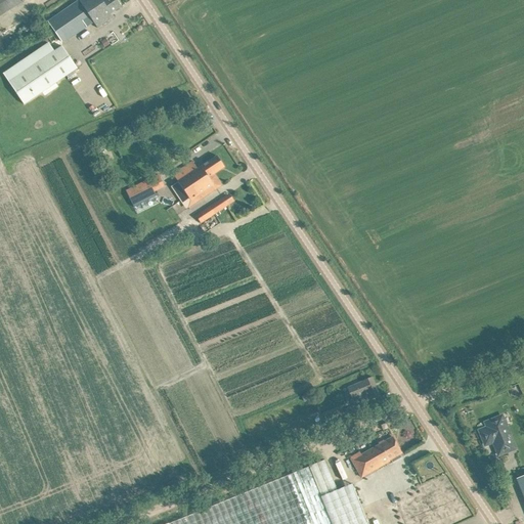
[(0,0),(0,15),(26,0),(0,0)]
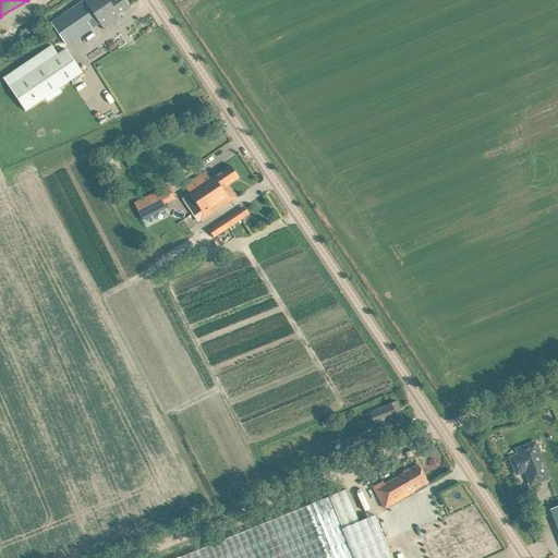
[(121,19),(118,14),(130,7),(124,0),(110,0),(109,1),(108,0),(84,0),(51,23),(67,46),(99,24),(104,29),(121,19)]
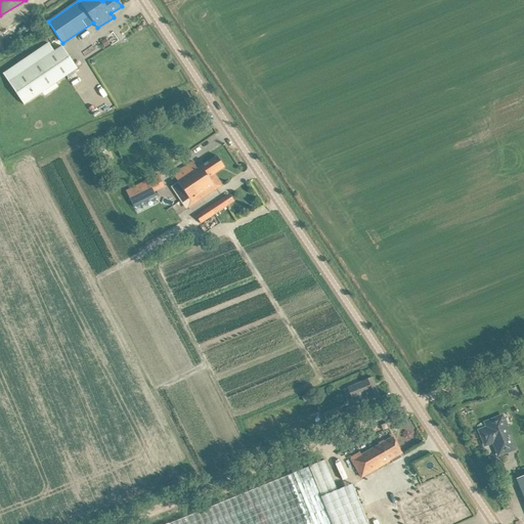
[(106,38),(101,42),(104,47),(110,44),(106,38)]
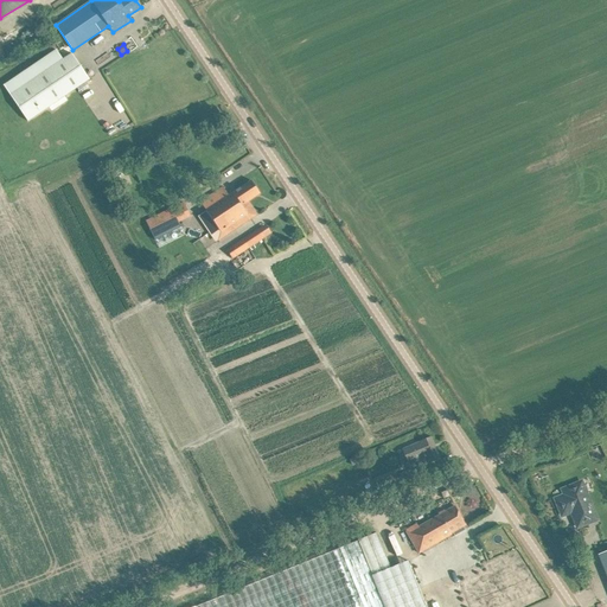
[(29,121),(89,80),(71,55),(11,95),(29,121)]
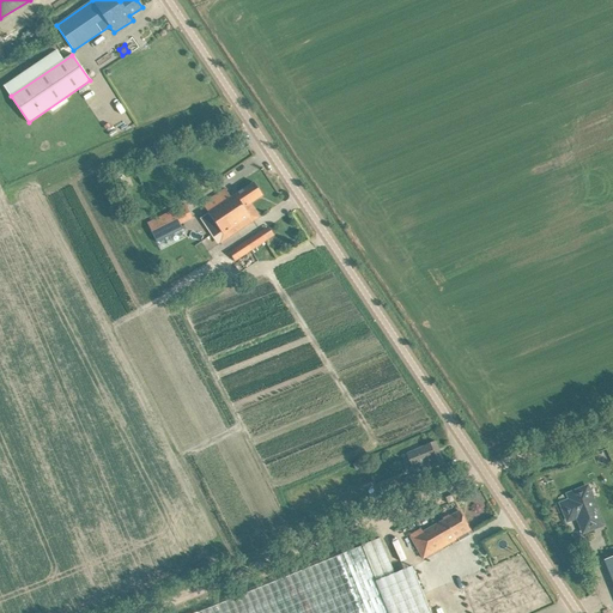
[(260,217),(250,204),(262,195),(254,182),(231,198),(225,189),(216,195),(202,204),(219,230),(213,234),(219,243),(250,224),(260,217)]
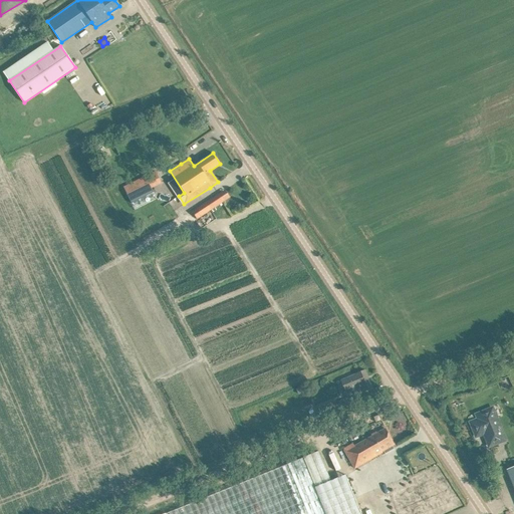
[(158,171),(131,183),(139,201),(155,193),(151,184),(156,182),(157,184),(162,182),(158,171)]
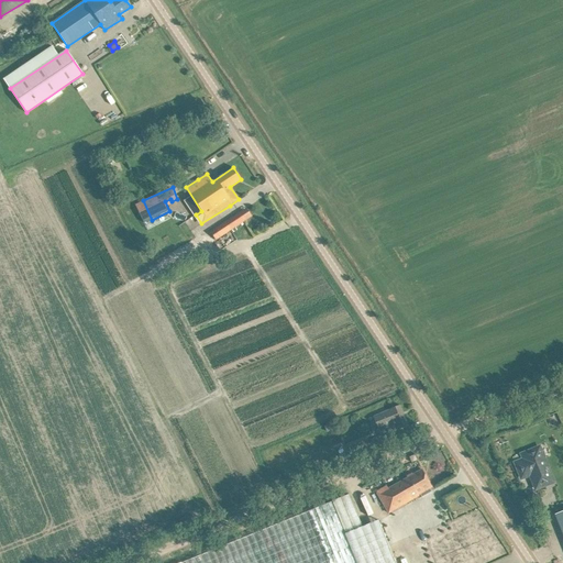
[(231,231),(245,221),(240,212),(210,232),(216,240),(230,230),(231,231)]
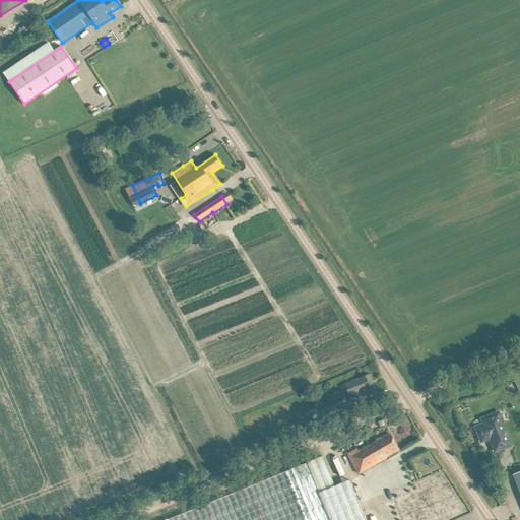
[(378,393),(370,374),(344,385),(346,391),(347,391),(349,397),(366,390),(368,396),(378,393)]
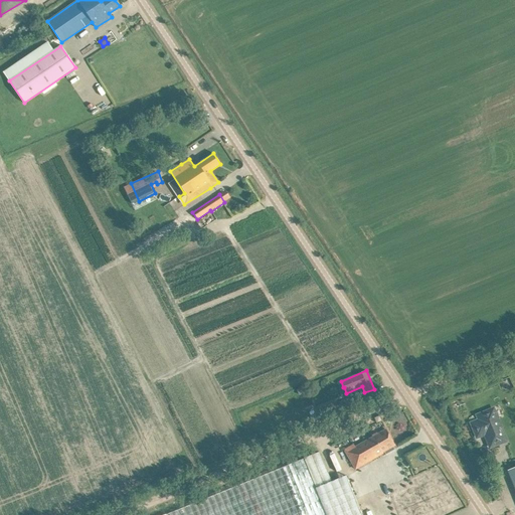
[(305,387),(298,390),(300,395),(307,392),(305,387)]
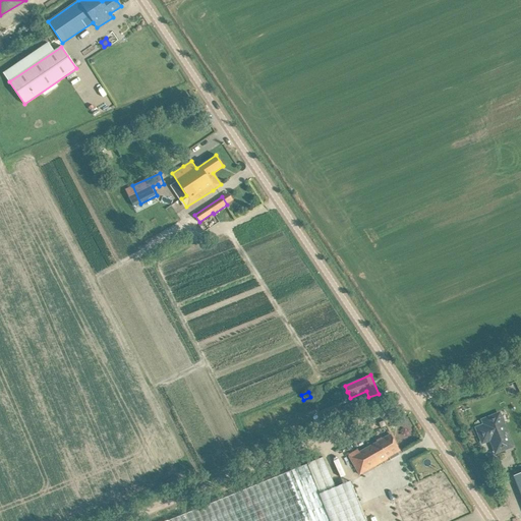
[(327,422),(340,417),(336,407),(323,413),(327,422)]
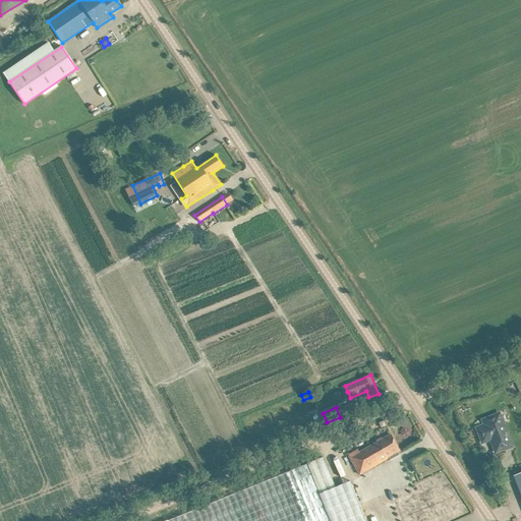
[(512,446),(507,432),(499,414),(483,420),(484,425),(477,428),(482,443),(490,440),(496,453),(512,446)]
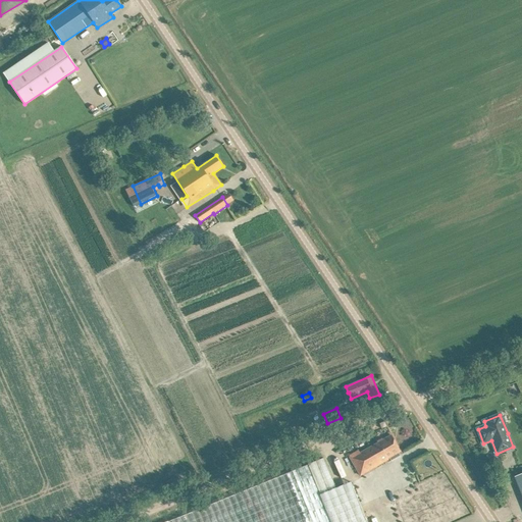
[(387,459),(401,452),(392,435),(360,454),(358,451),(349,456),(360,475),(388,460),(387,459)]
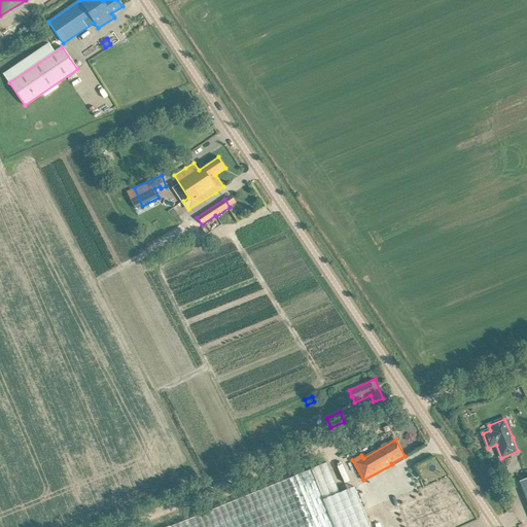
[(370,526),(354,487),(322,500),(311,469),(169,526),(370,526)]
